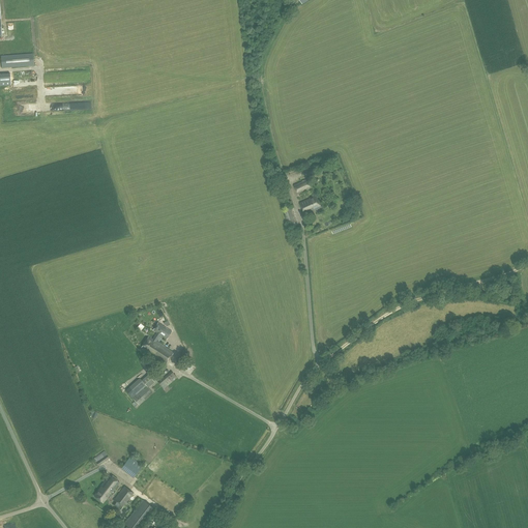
[(31,63),(31,52),(0,54),(0,65),(31,63)]
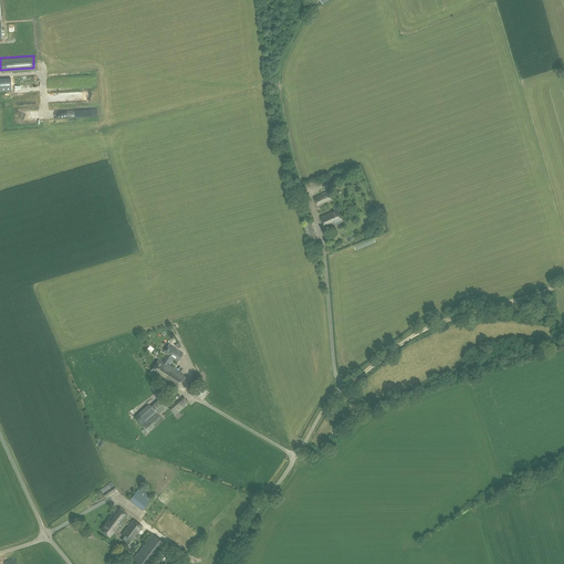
[(47,86),(63,85),(63,74),(47,74),(47,86)]
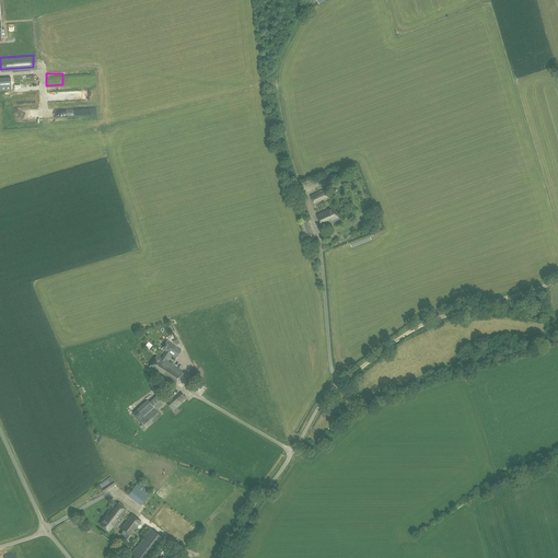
[(328,197),(324,187),(309,194),(313,204),(328,197)]
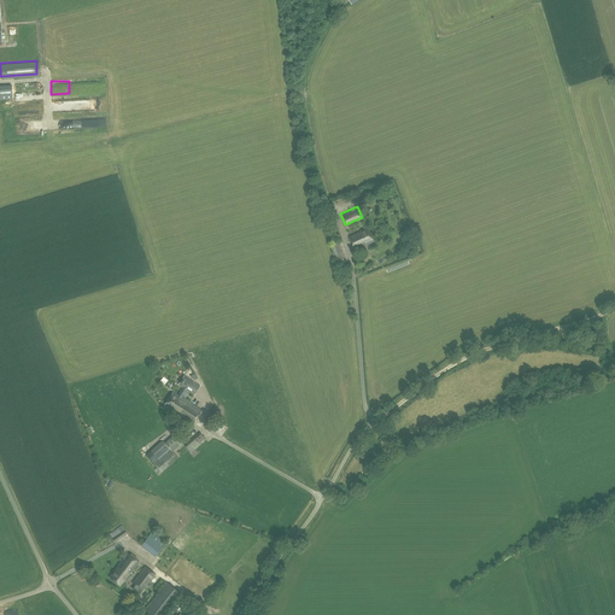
[(372,239),(365,226),(347,234),(352,246),(363,241),(364,242),(372,239)]
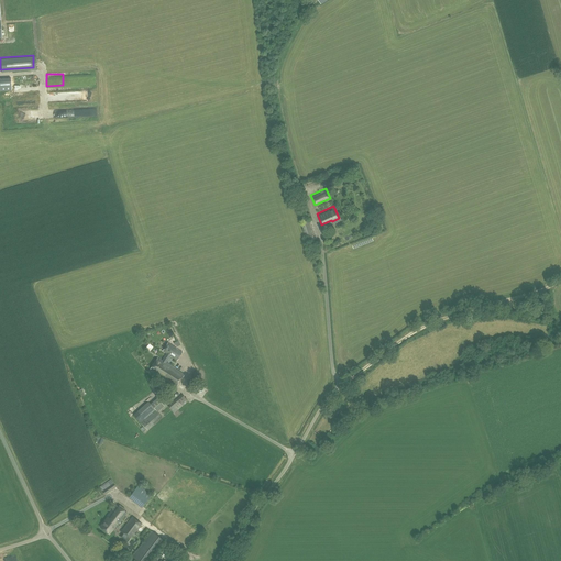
[(306,219),(299,221),(306,242),(314,239),(306,219)]
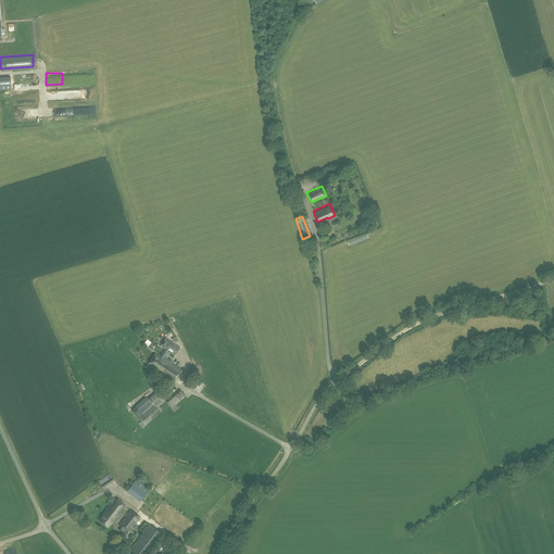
[(180,367),(162,355),(166,349),(173,353),(178,345),(164,336),(159,344),(163,347),(158,354),(153,351),(147,362),(153,366),(152,367),(172,380),(180,367)]
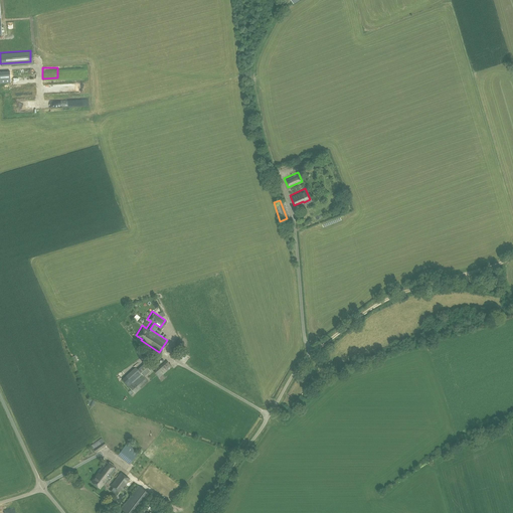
[(179,351),(177,357),(186,361),(188,354),(179,351)]
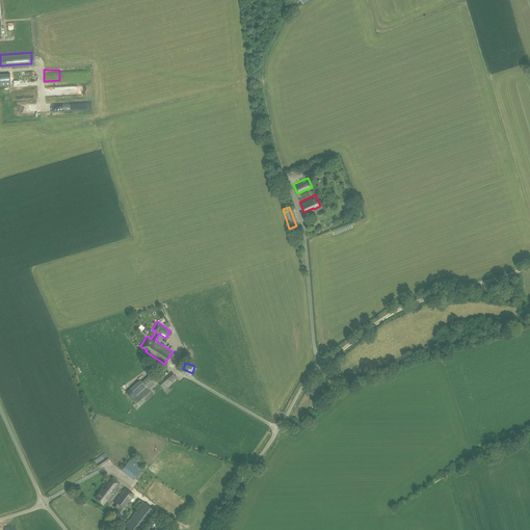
[(149,380),(152,379),(153,381),(159,376),(153,370),(147,374),(148,375),(146,376),(149,380)]
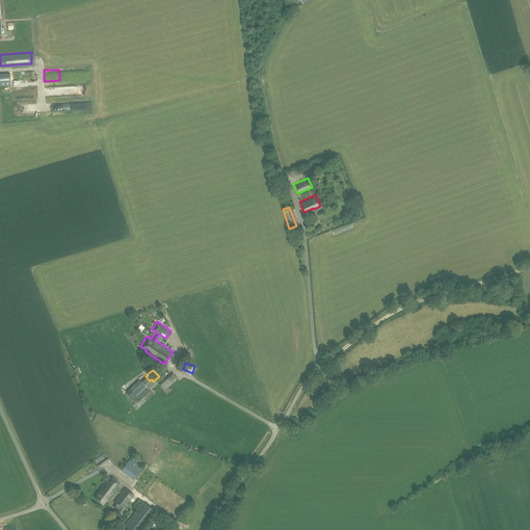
[(162,388),(176,376),(169,370),(157,381),(162,388)]
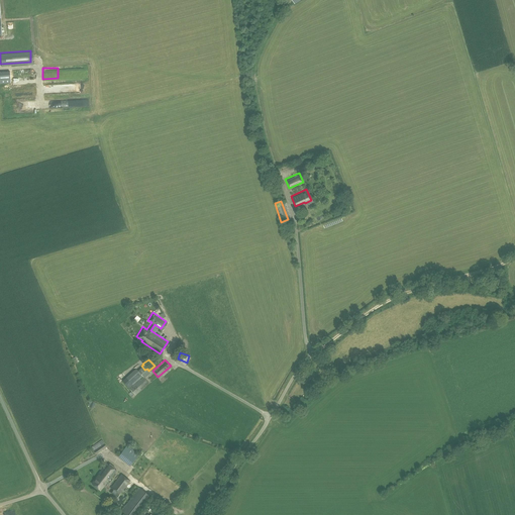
[(119,378),(127,386),(140,374),(134,366),(119,378)]
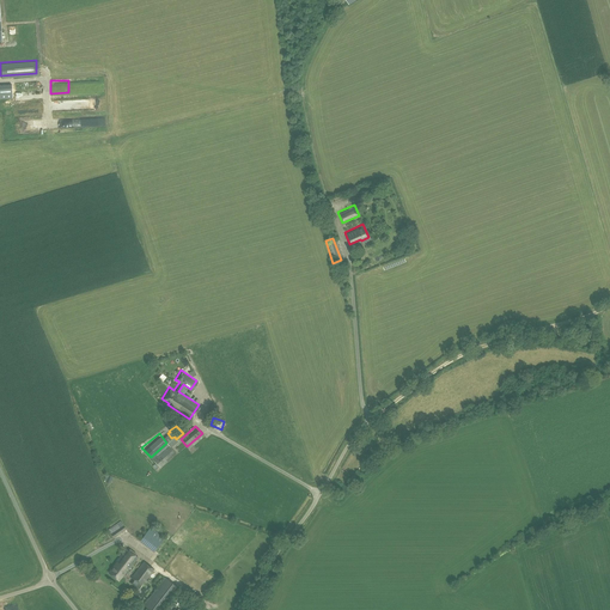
[(175,451),(168,443),(151,457),(158,465),(175,451)]
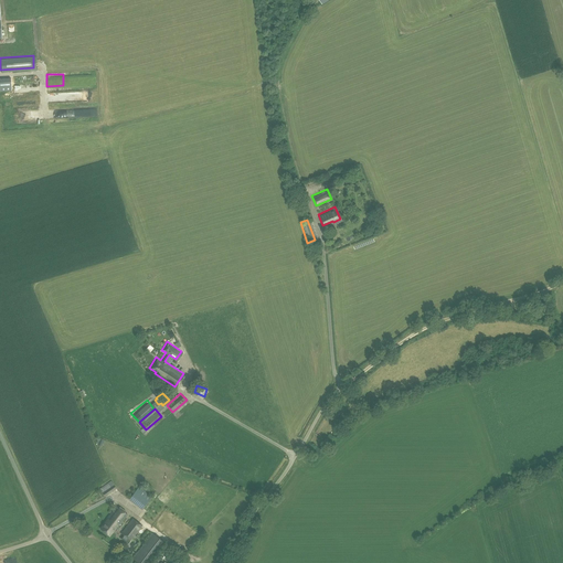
[(108,482),(101,486),(104,494),(116,489),(114,484),(109,485),(108,482)]
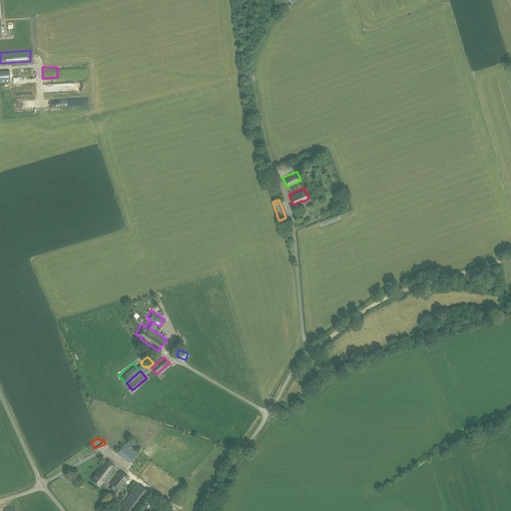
[(124,440),(115,452),(127,461),(136,448),(124,440)]
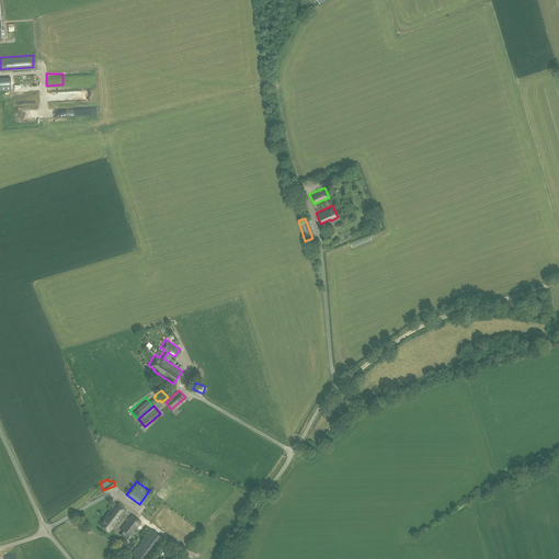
[(153,494),(145,510),(153,515),(168,491),(162,489),(158,497),(153,494)]
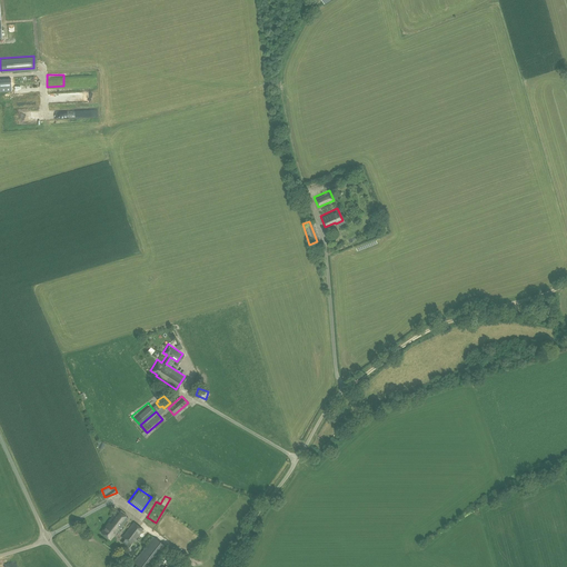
[(117,529),(127,516),(115,507),(106,519),(107,520),(99,530),(108,537),(116,528),(117,529)]
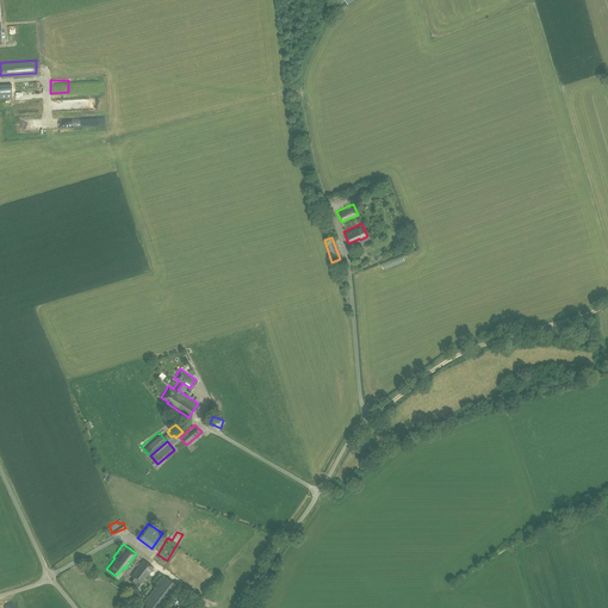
[(141,557),(129,574),(136,579),(140,582),(152,566),(141,557)]
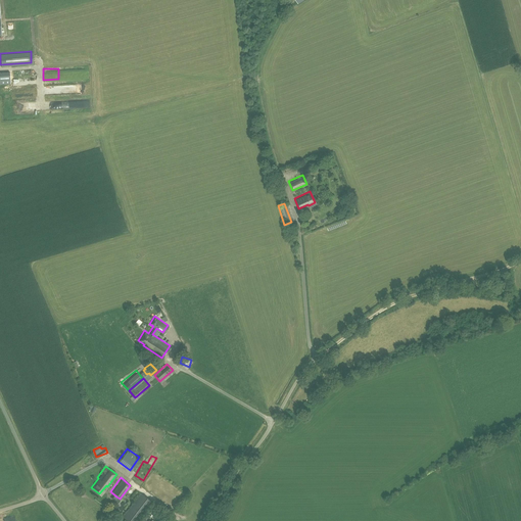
[(136,520),(151,502),(139,491),(121,515),(129,520),(136,520)]
